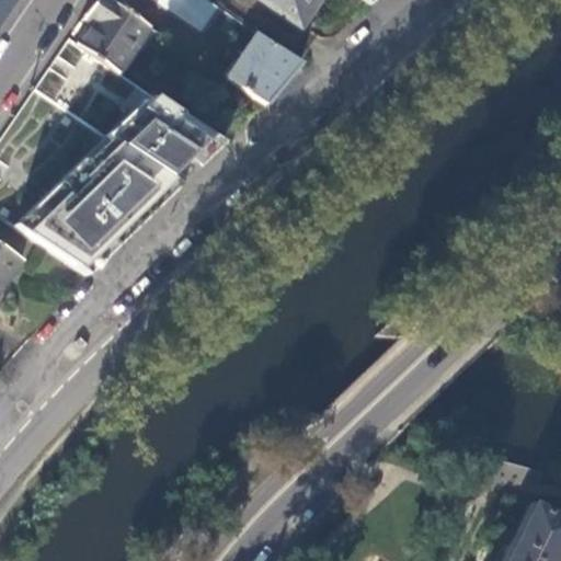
[(0,0),(0,23),(14,0),(0,0)]
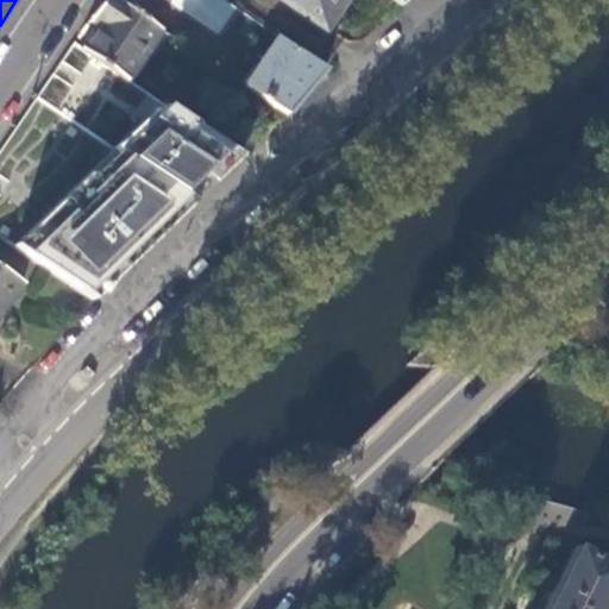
[(99,20),(81,48),(129,80),(163,30),(118,0),(101,0),(92,16),(99,20)]
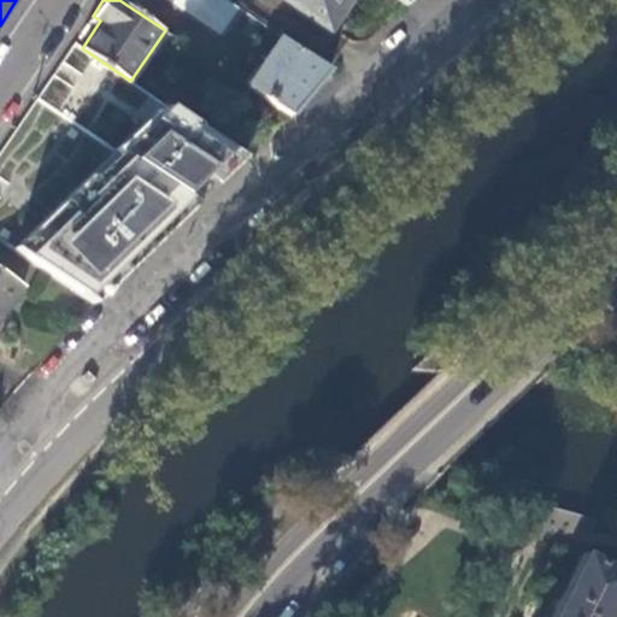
[(168,0),(223,36),(241,11),(224,0),(168,0)]
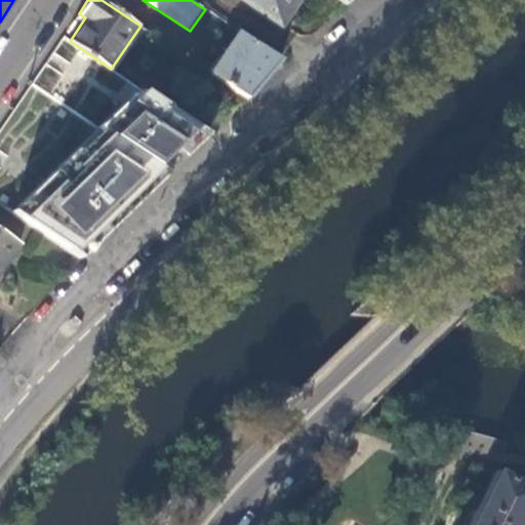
[(242,0),(280,26),(297,0),(242,0)]
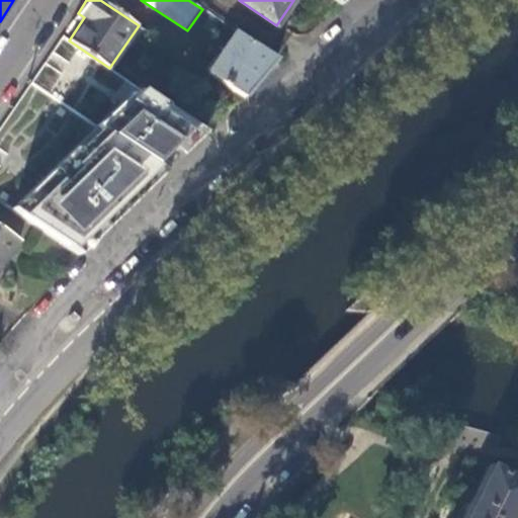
[(207,72),(243,97),(276,59),(235,31),(207,72)]
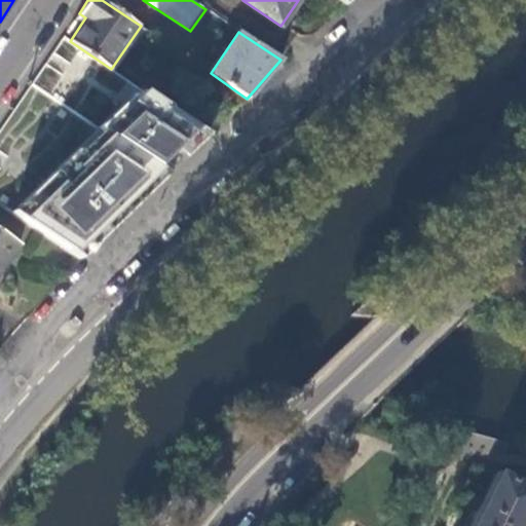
[(102,130),(165,175),(208,136),(145,92),(102,130)]
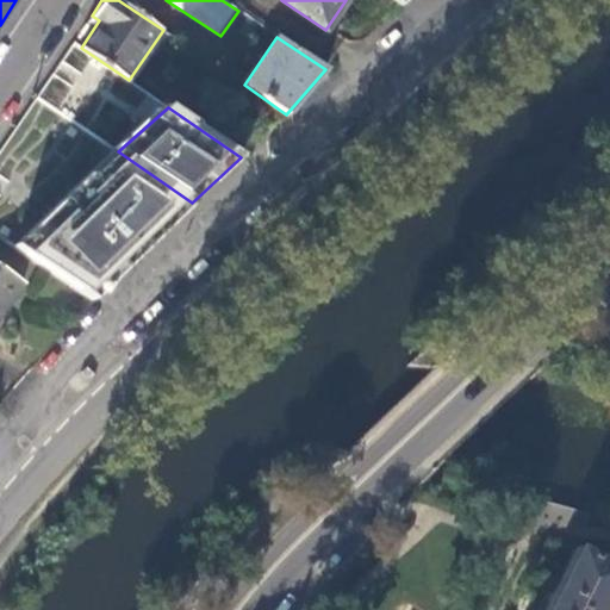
[(68,200),(13,247),(92,300),(118,274),(142,251),(192,203),(118,151),(68,200)]
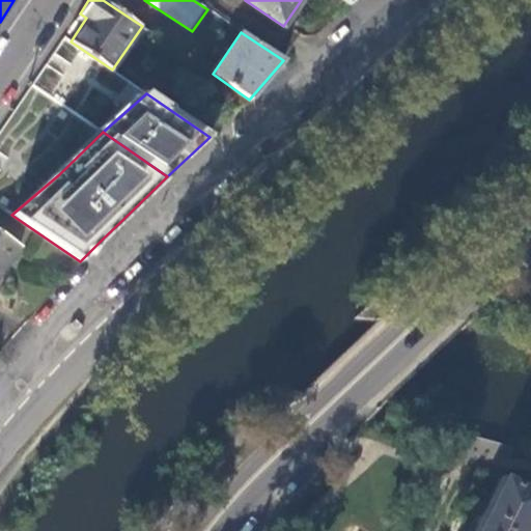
[(0,277),(21,248),(0,233),(0,277)]
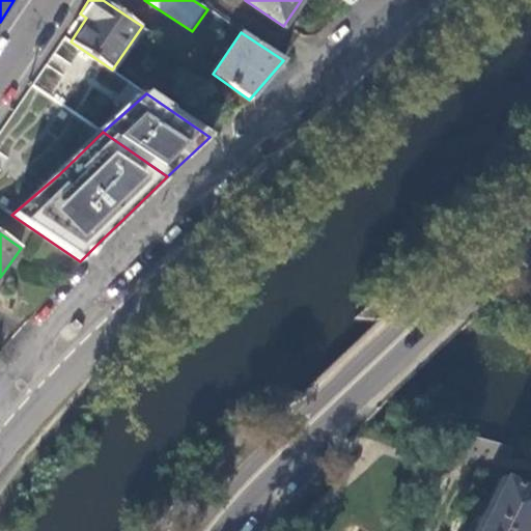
[(530,491),(501,476),(473,530),(523,530),(530,514),(530,491)]
